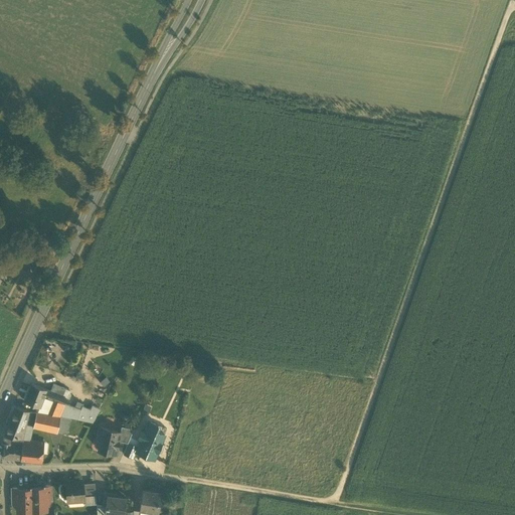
[(46,390),(31,384),(24,400),(39,406),(43,396),(46,390)]
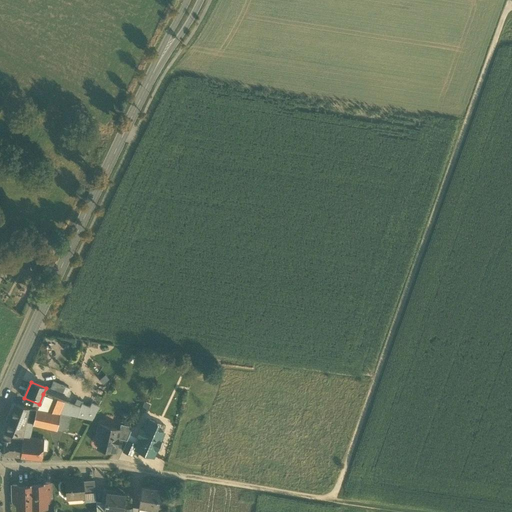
[(69,388),(53,382),(50,389),(54,391),(66,396),(69,388)]
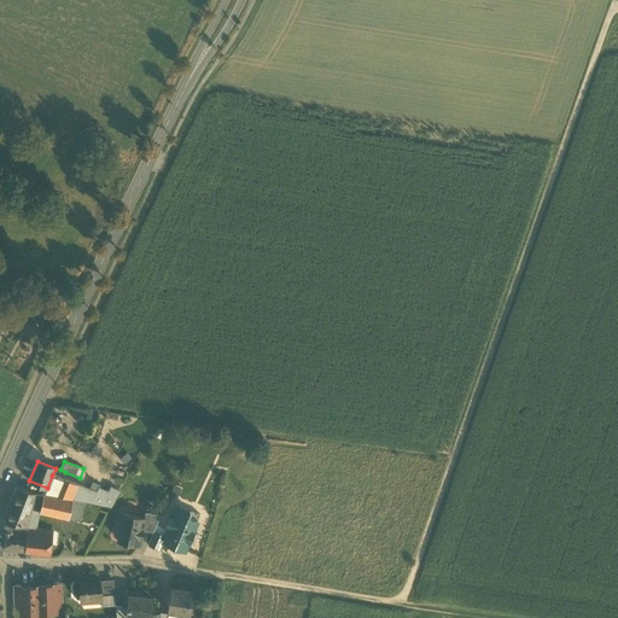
[(60,470),(56,468),(52,476),(63,479),(65,472),(60,470)]
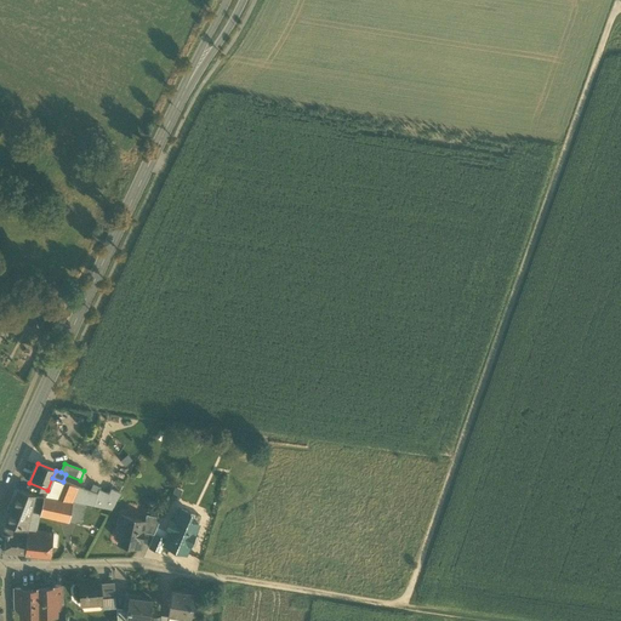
[(80,480),(66,474),(63,482),(63,483),(77,488),(77,486),(80,480)]
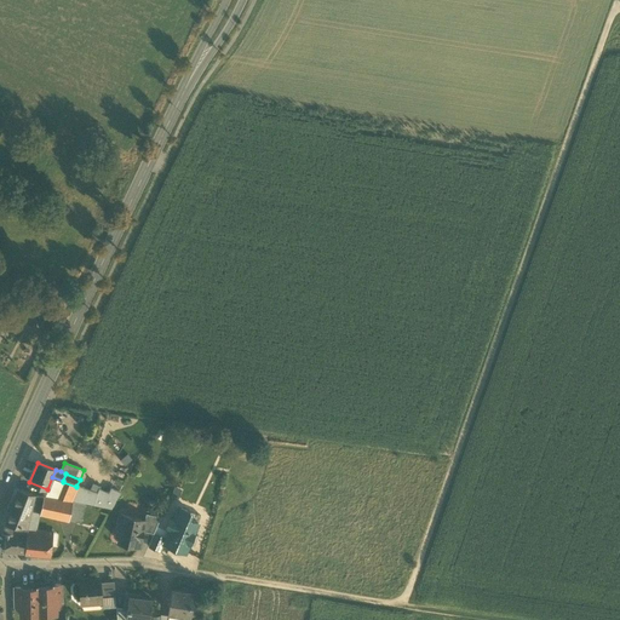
[(76,487),(63,482),(57,498),(70,500),(76,487)]
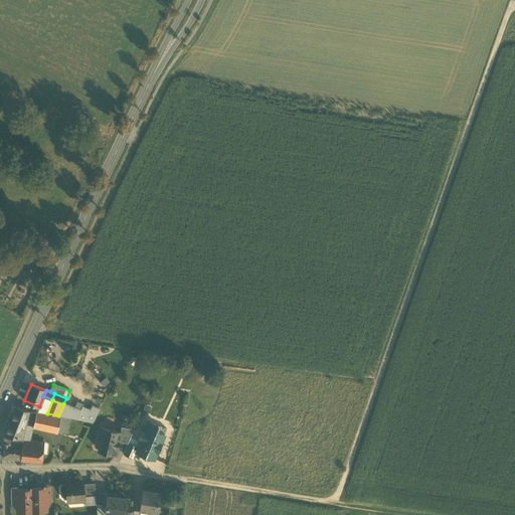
[(63,404),(58,415),(63,416),(68,405),(63,403),(63,404)]
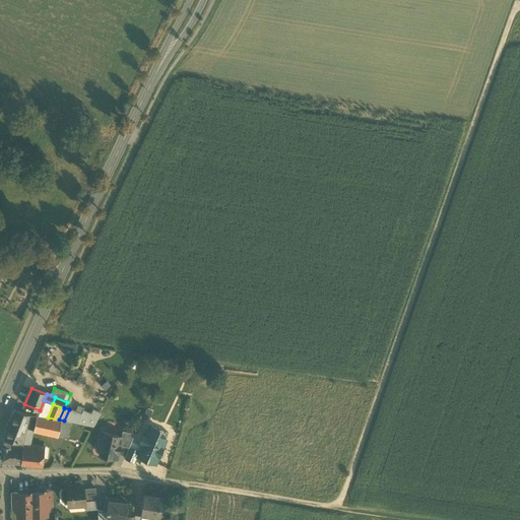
[(81,413),(69,409),(64,420),(93,427),(99,417),(90,414),(90,413),(82,410),(81,413)]
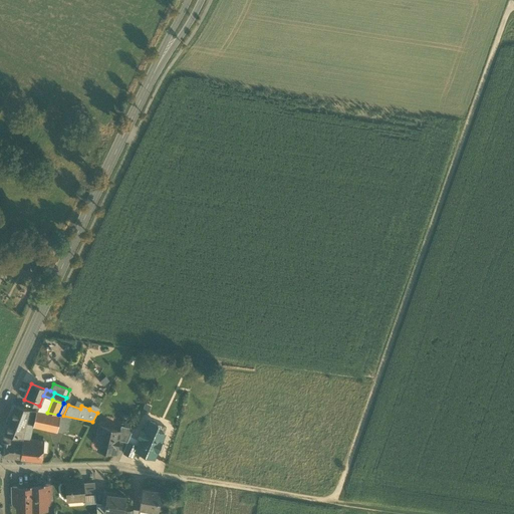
[(15,408),(4,434),(10,435),(23,436),(25,424),(29,411),(15,408)]
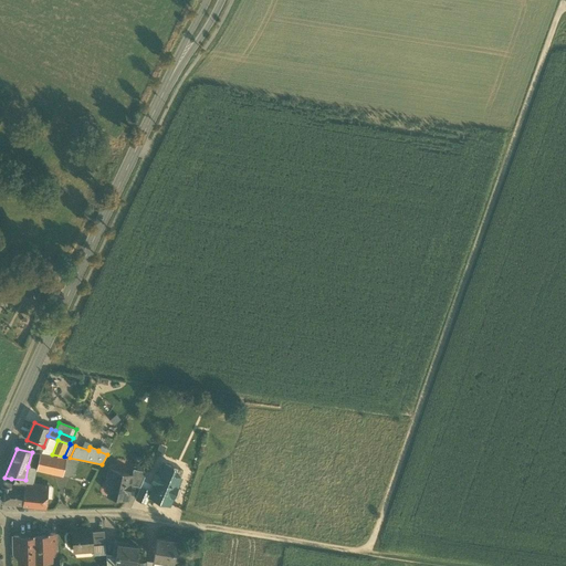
[(66,460),(32,452),(28,467),(25,480),(24,488),(23,489),(22,505),(44,507),(46,485),(31,484),(34,469),(63,474),(66,460)]
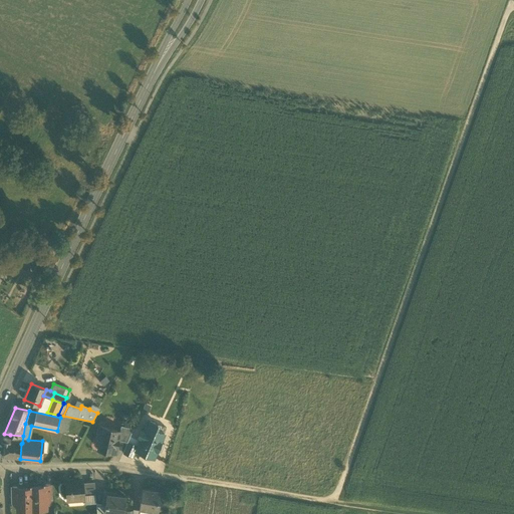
[(69,418),(60,416),(60,418),(57,431),(66,433),(69,418)]
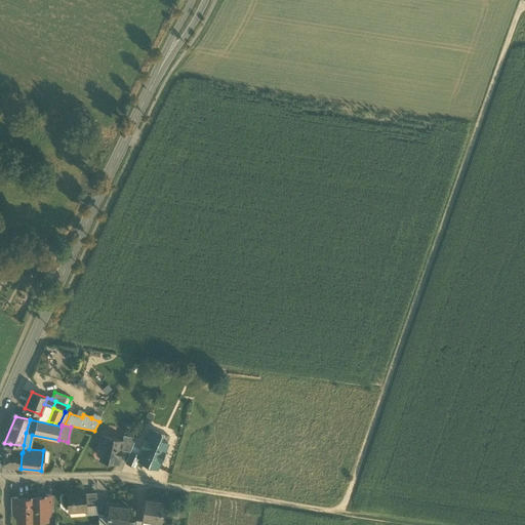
[(161,434),(152,430),(147,441),(144,439),(140,445),(145,447),(140,455),(137,462),(138,462),(144,465),(145,462),(157,468),(160,459),(164,460),(167,452),(163,451),(167,443),(158,439),(161,434)]
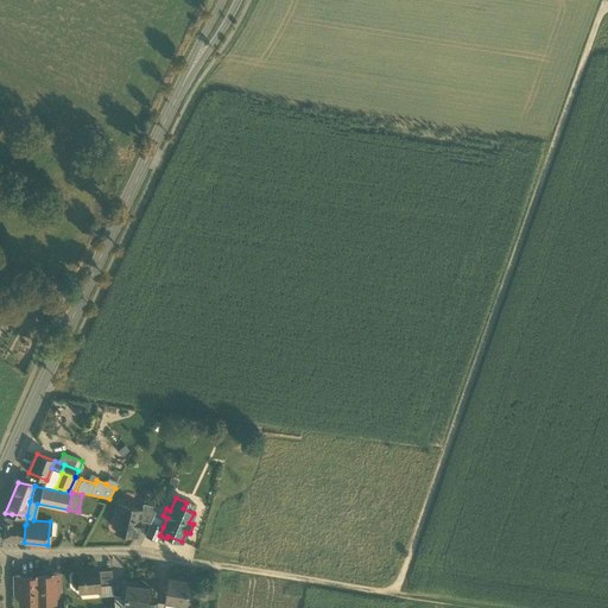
[(157,507),(144,504),(141,511),(143,511),(140,521),(151,523),(157,507)]
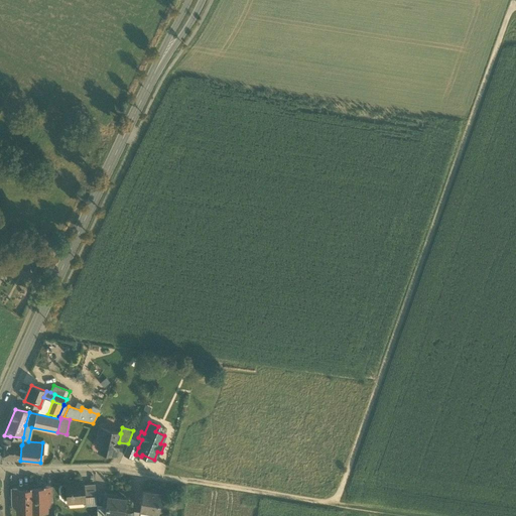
[(120,433),(100,428),(98,438),(101,442),(99,450),(116,455),(119,442),(121,433),(120,433)]
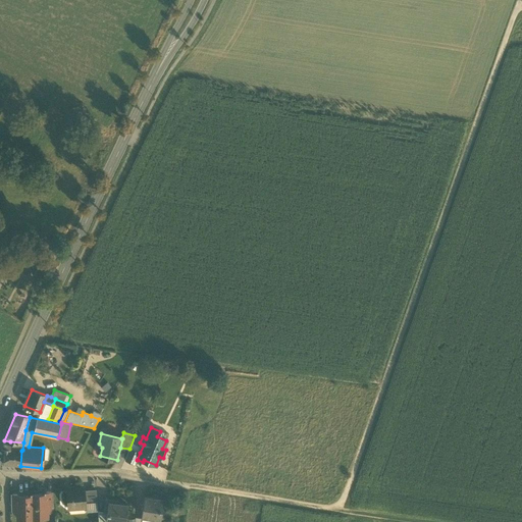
[(23,442),(10,441),(9,450),(21,451),(22,450),(23,442)]
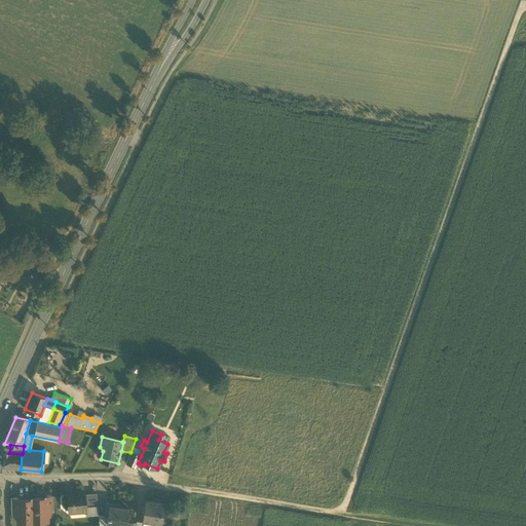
[(9,453),(4,452),(3,467),(21,470),(22,454),(9,453)]
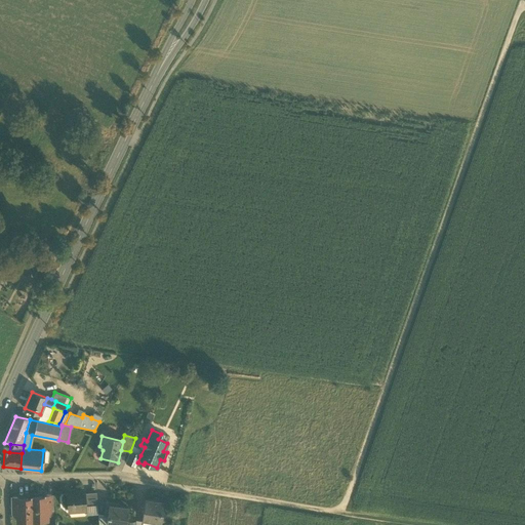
[(130,451),(125,462),(136,468),(138,462),(137,462),(140,455),(130,451)]
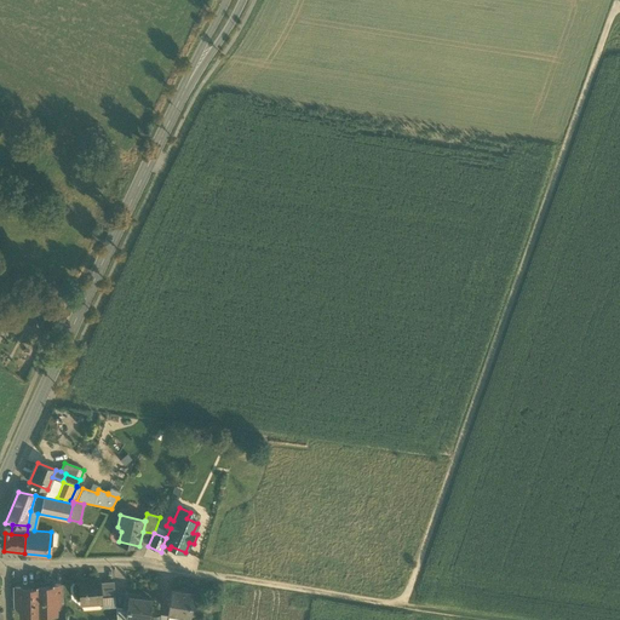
[(91,581),(87,578),(84,581),(79,581),(80,603),(101,602),(101,596),(99,583),(99,580),(91,581)]
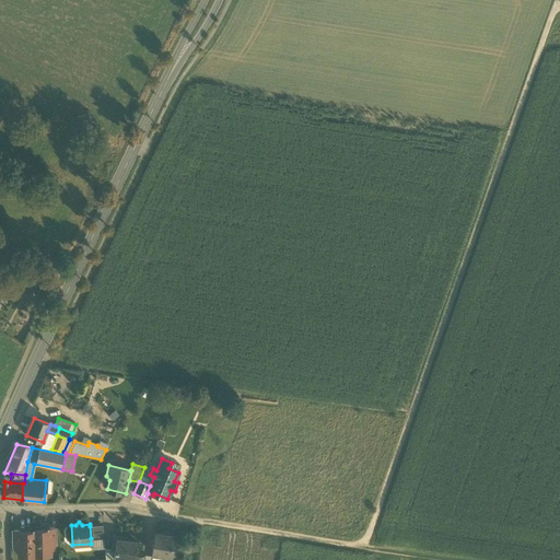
[(103,525),(90,526),(91,538),(104,537),(103,525)]
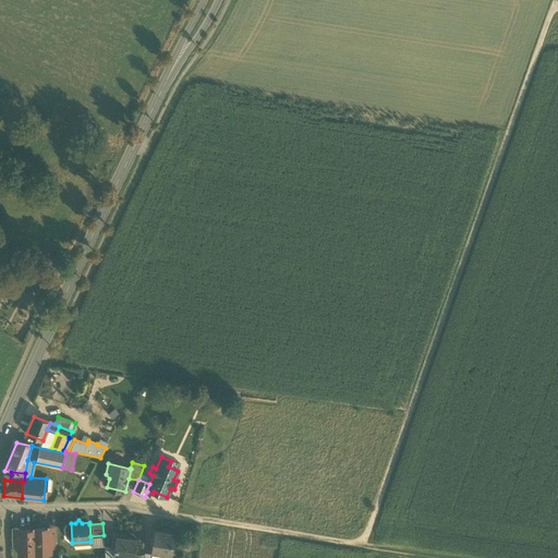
[(56,526),(48,526),(48,529),(49,529),(49,540),(57,540),(56,526)]
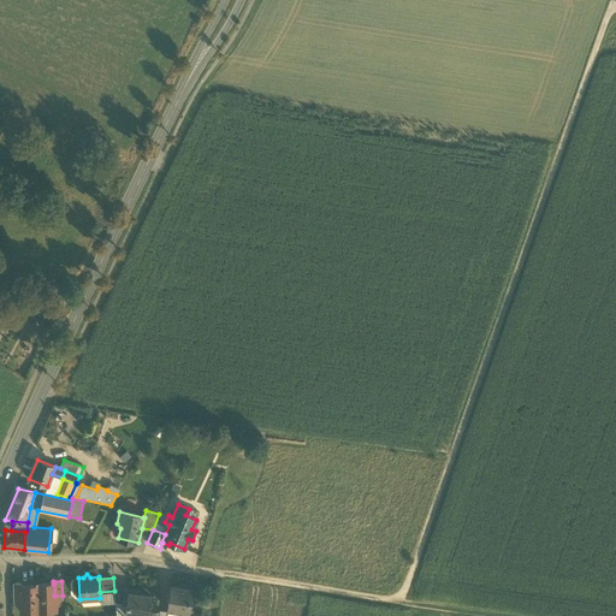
[(53,584),(37,585),(37,586),(37,608),(54,606),(54,596),(54,584),(53,584)]
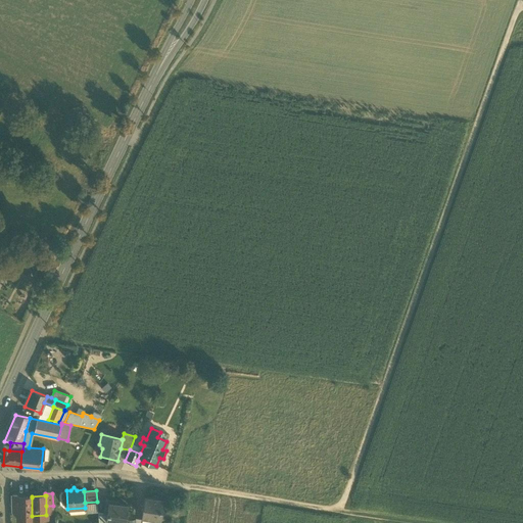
[(18,497),(17,497),(17,508),(17,518),(32,518),(32,516),(32,497),(18,497)]
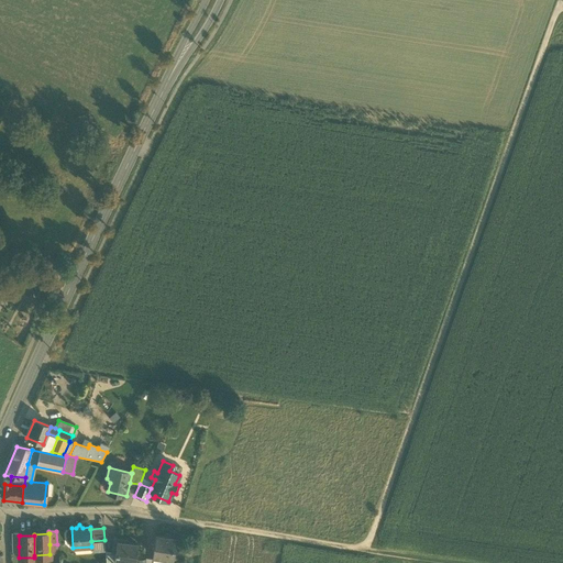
[(175,539),(155,536),(153,556),(172,560),(175,539)]
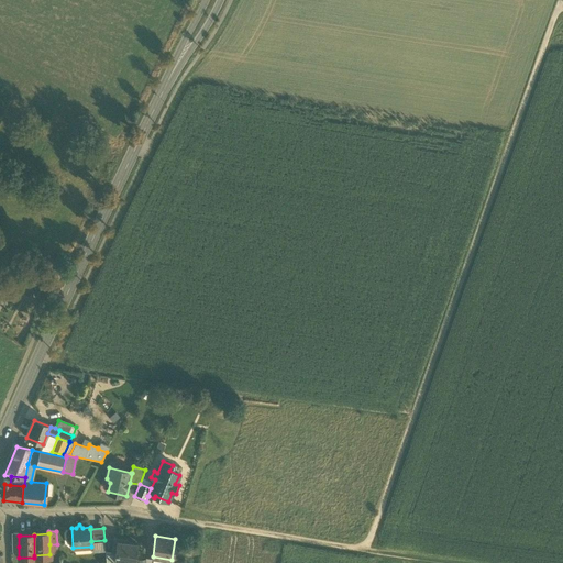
[(129,541),(113,539),(112,552),(112,553),(116,553),(114,561),(116,561),(125,562),(125,560),(134,561),(133,562),(134,562),(138,544),(128,543),(129,541)]
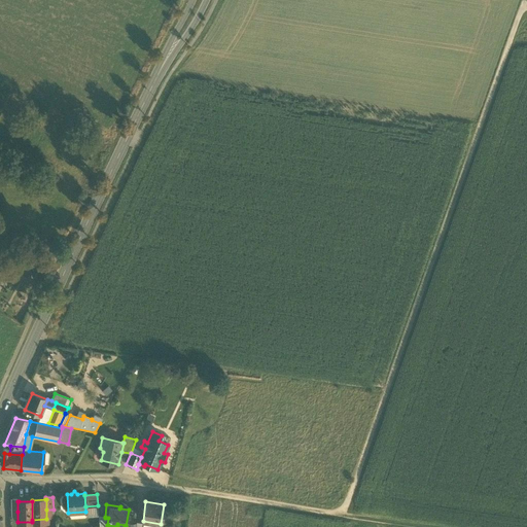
[(105,517),(99,516),(99,526),(107,526),(108,525),(107,525),(108,518),(105,518),(105,517)]
